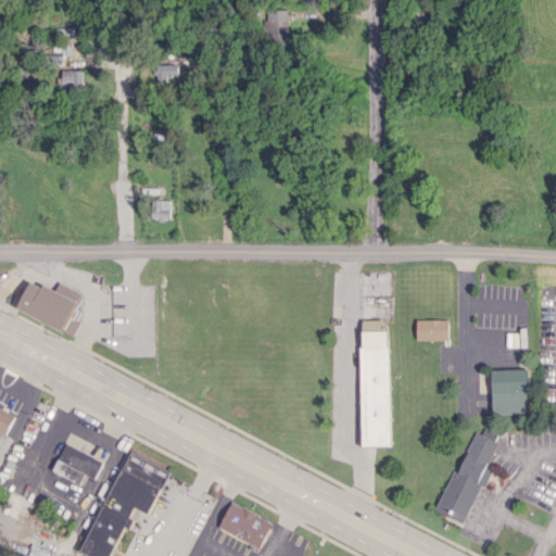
[(267,35),(289,35),(288,9),(266,10),(267,35)]
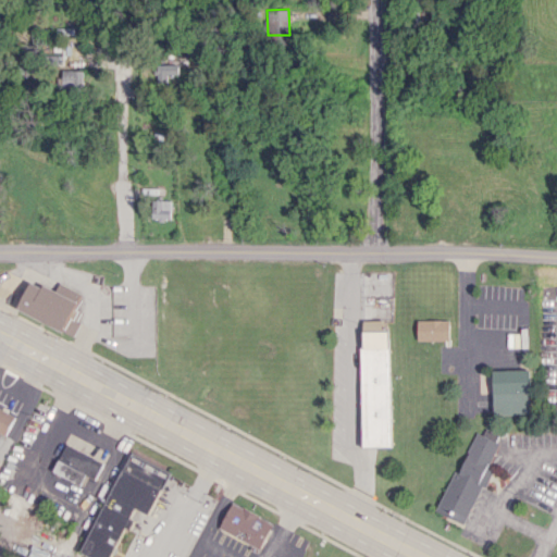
[(159,81),(176,82),(177,69),(159,67),(159,81)]
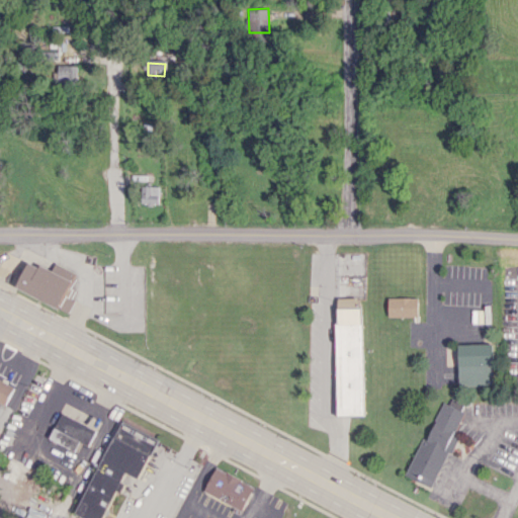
[(80,66),(59,65),(58,83),(79,83),(80,66)]
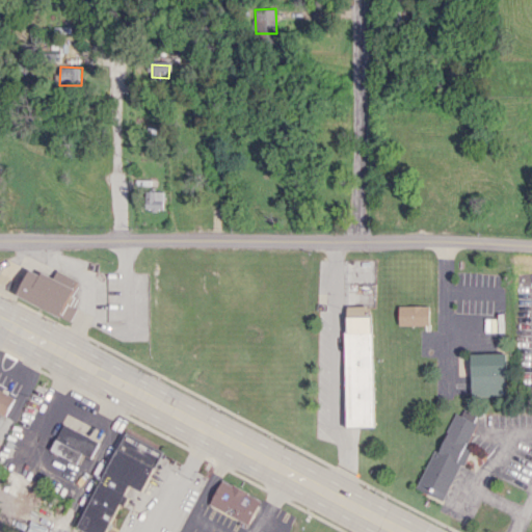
[(144,208),(163,209),(164,191),(145,191),(144,208)]
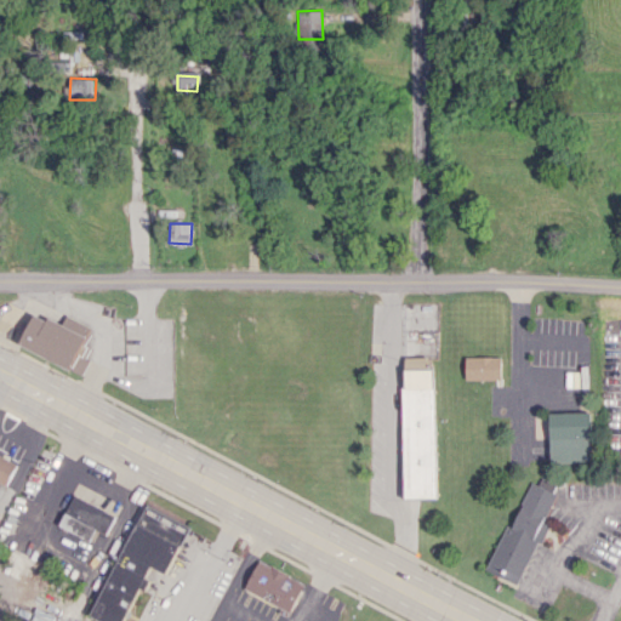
[(18,345),(79,374),(91,348),(83,345),(91,328),(66,314),(61,325),(34,312),(18,345)]
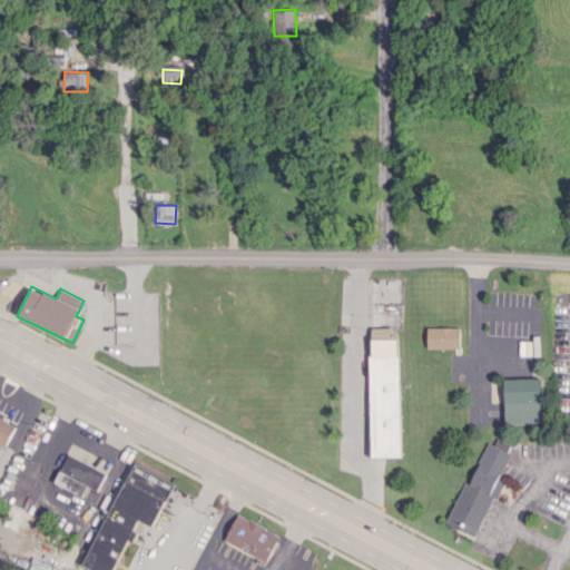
[(372,337),(393,337),(393,327),(372,328),(372,337)]
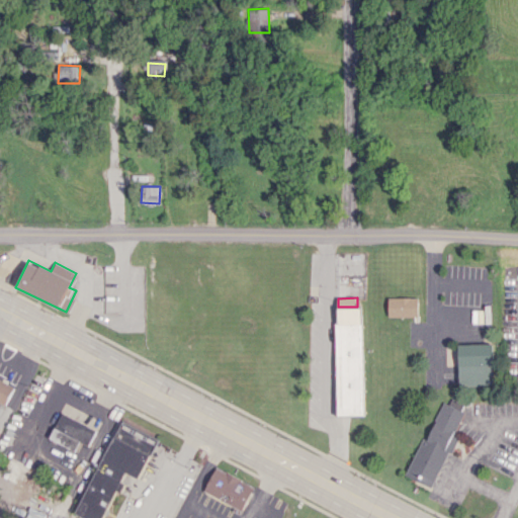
[(418,297),(387,297),(389,317),(418,316),(418,297)]
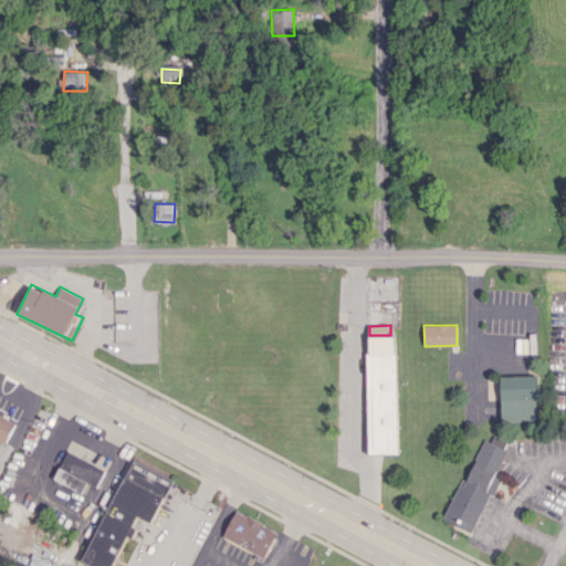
[(368,453),(397,452),(395,336),(366,336),(368,453)]
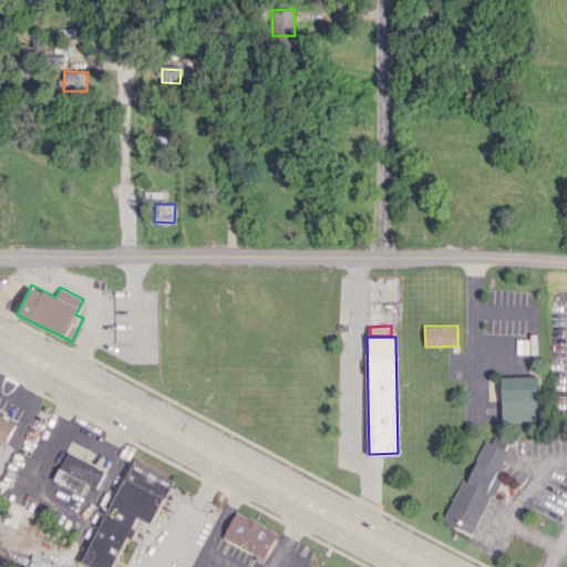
[(503,422),(539,422),(539,375),(502,377),(503,422)]
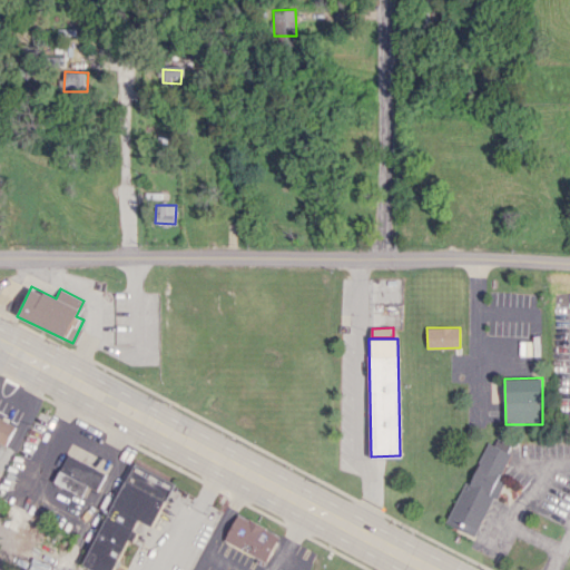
[(0,418),(15,425),(5,444),(0,441),(0,418)]
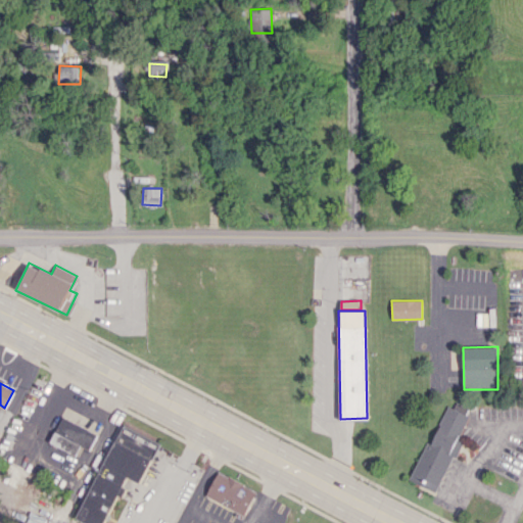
[(457,439),(470,409),(450,400),(431,444),(424,442),(408,480),(436,492),(459,440),(457,439)]
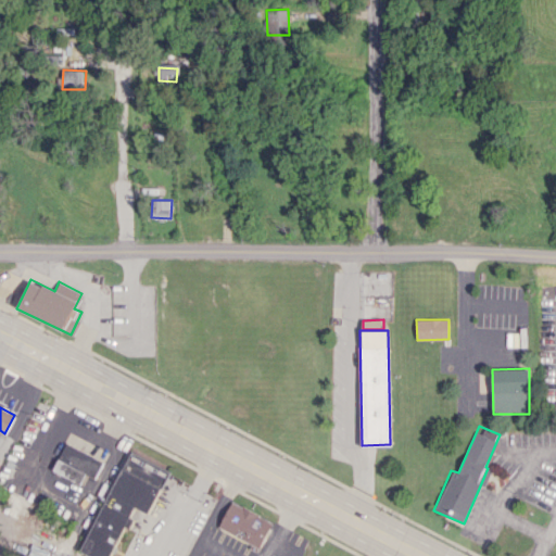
[(95,478),(103,460),(66,443),(53,470),(80,484),(86,474),(95,478)]
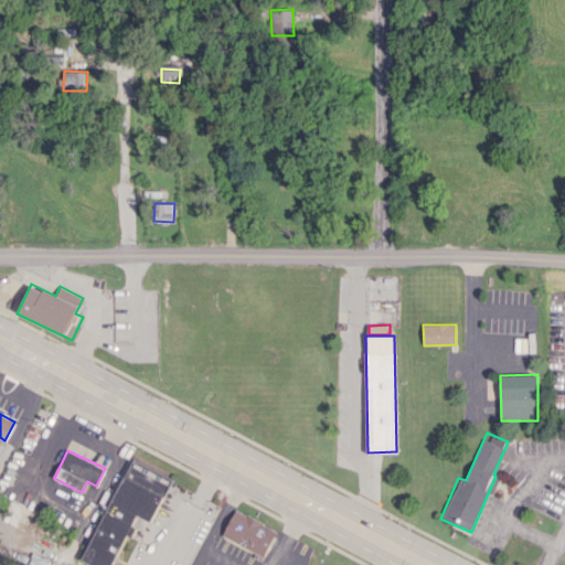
[(172,478),(130,458),(83,561),(92,564),(113,564),(131,525),(132,525),(137,515),(152,522),(172,478)]
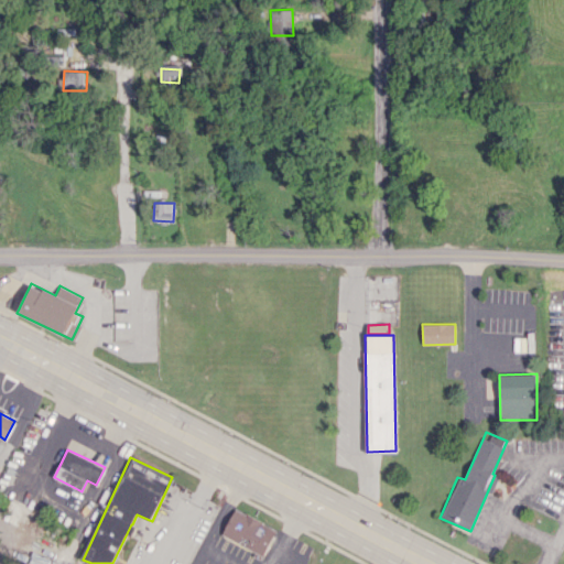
[(0,518),(15,527),(24,510),(8,502),(0,517),(0,518)]
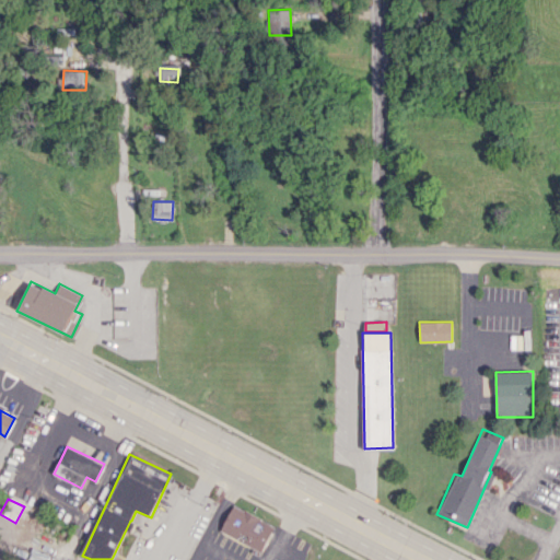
[(276,525),(263,550),(221,529),(234,504),(276,525)]
